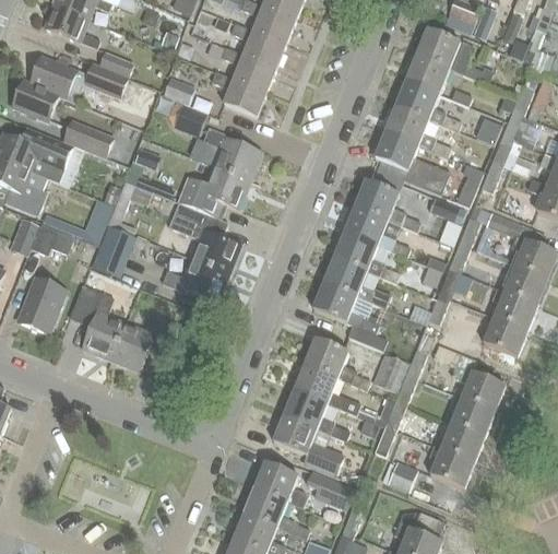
[(108,11),(111,3),(104,0),(55,0),(52,6),(87,20),(93,6),(108,11)]
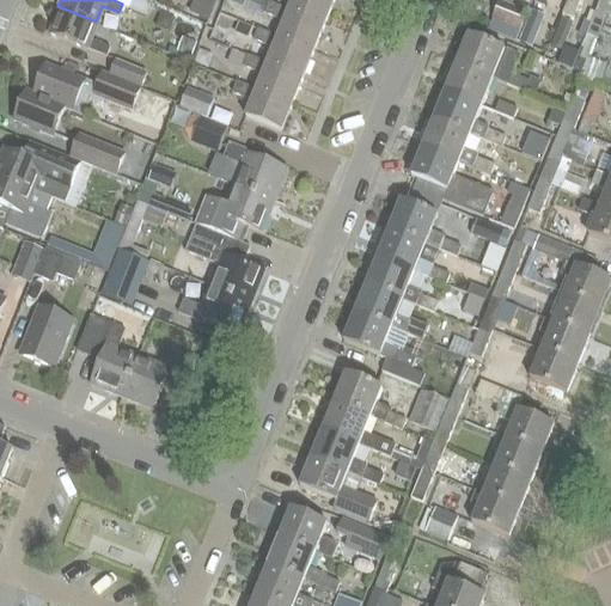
[(129,0),(128,4),(144,10),(147,0),(129,0)]
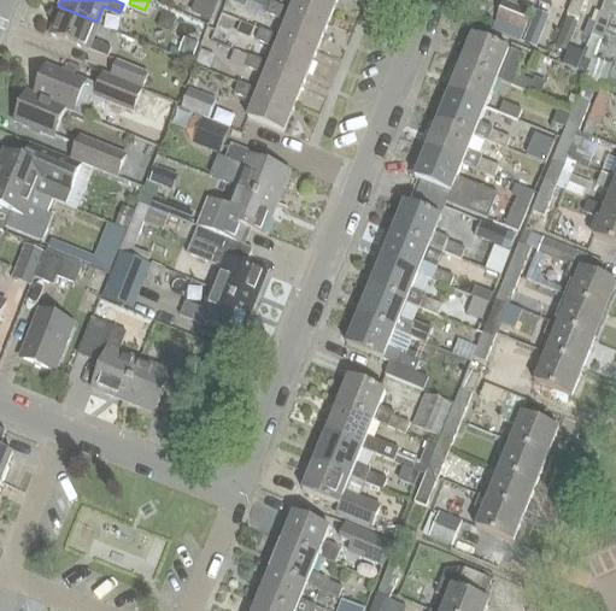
[(198,0),(195,7),(216,15),(221,0),(198,0)]
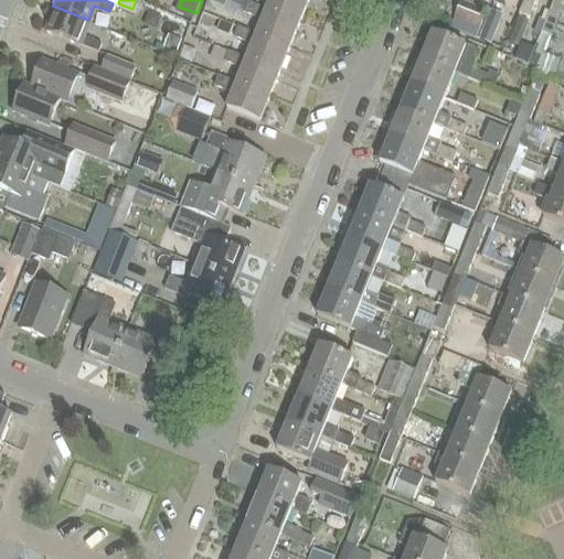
[(224,0),(223,2),(241,10),(245,0),(224,0)]
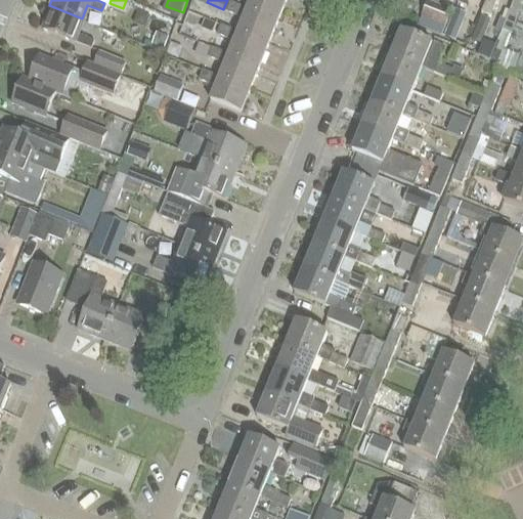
[(268,39),(277,15),(247,4),(247,5),(233,0),(227,0),(224,7),(243,14),(237,27),(268,39)]
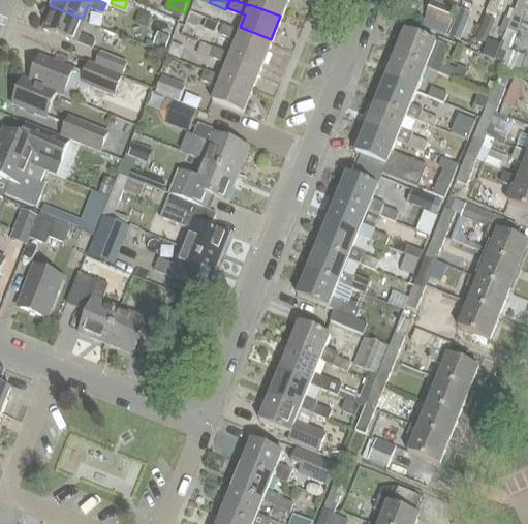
[(250,0),(249,4),(280,16),(286,0),(250,0)]
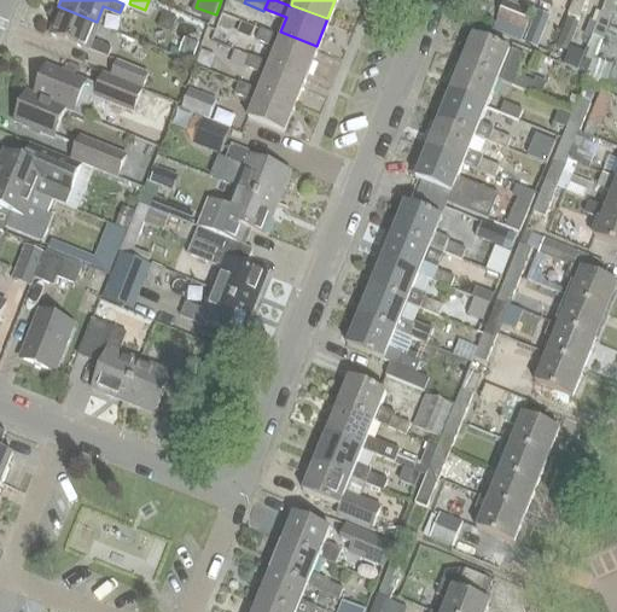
[(494,21),(522,33),(531,10),(510,0),(502,0),(494,21)]
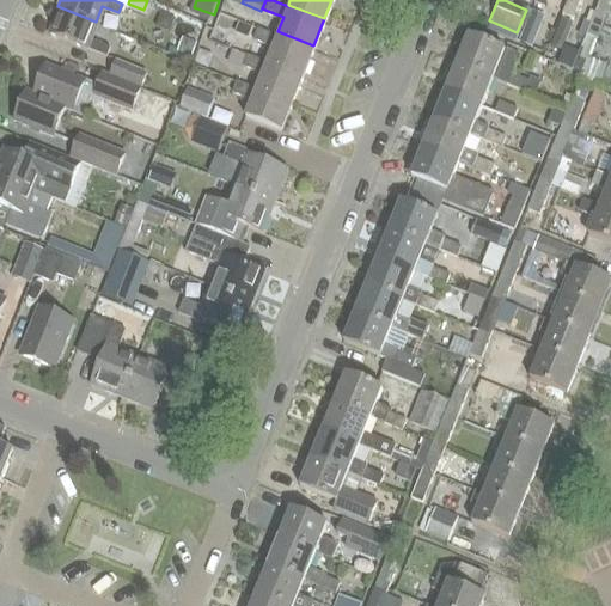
[(573,13),(578,0),(564,0),(562,8),(573,13)]
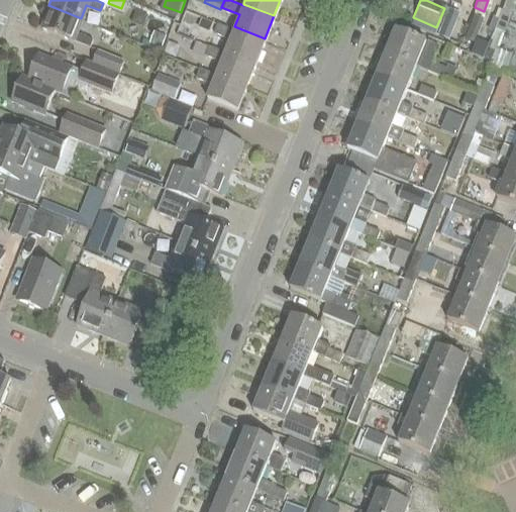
[(513,7),(503,3),(501,8),(494,26),(504,30),(513,7)]
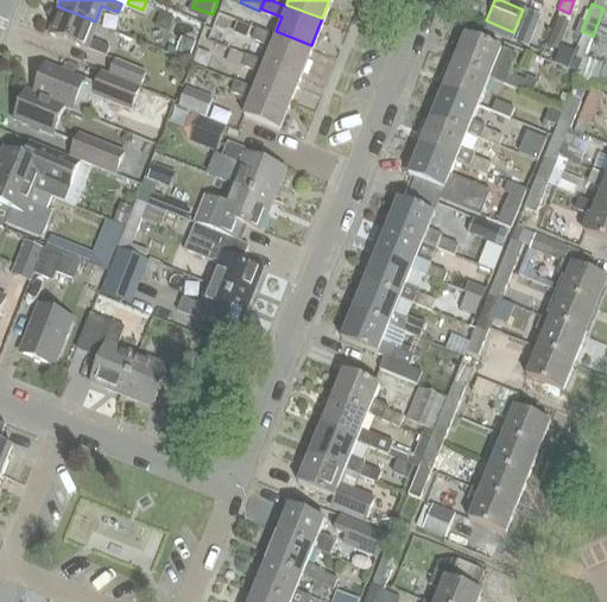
[(89,36),(95,21),(57,6),(48,30),(105,52),(108,44),(89,36)]
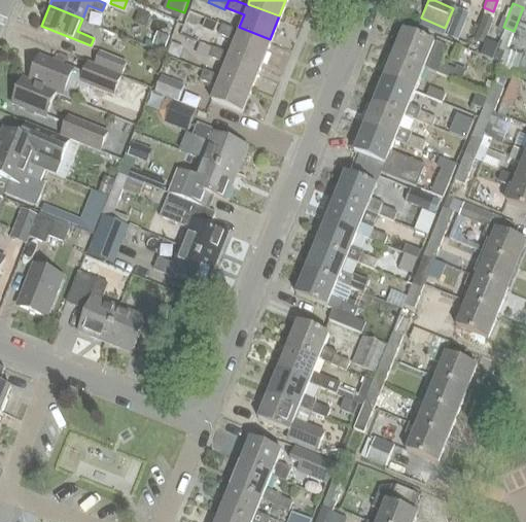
[(483,12),(474,37),(483,40),(492,16),(483,12)]
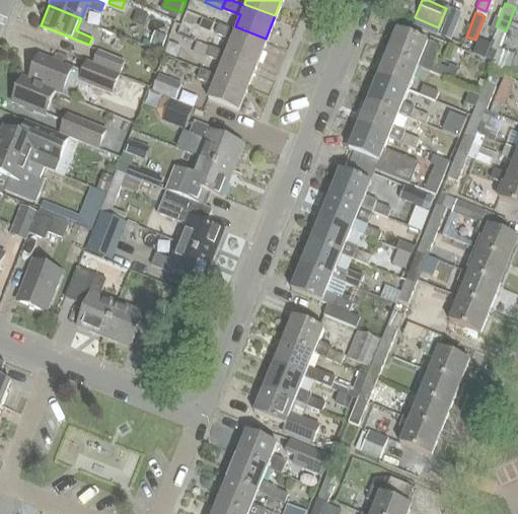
[(198,24),(210,28),(213,19),(202,14),(198,24)]
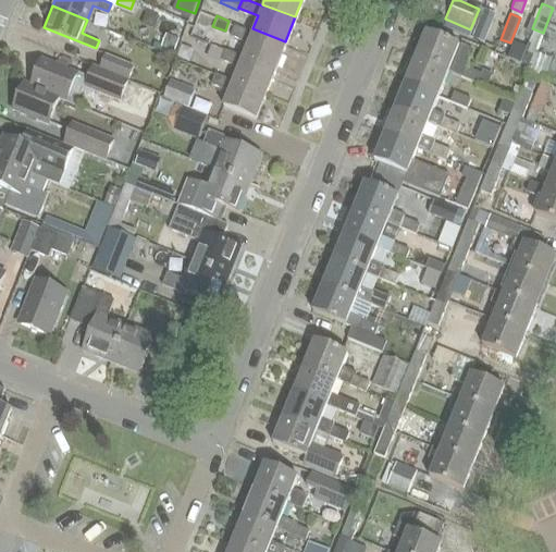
[(229,33),(248,40),(243,53),(274,66),(285,41),(252,28),(252,29),(233,22),(229,33)]
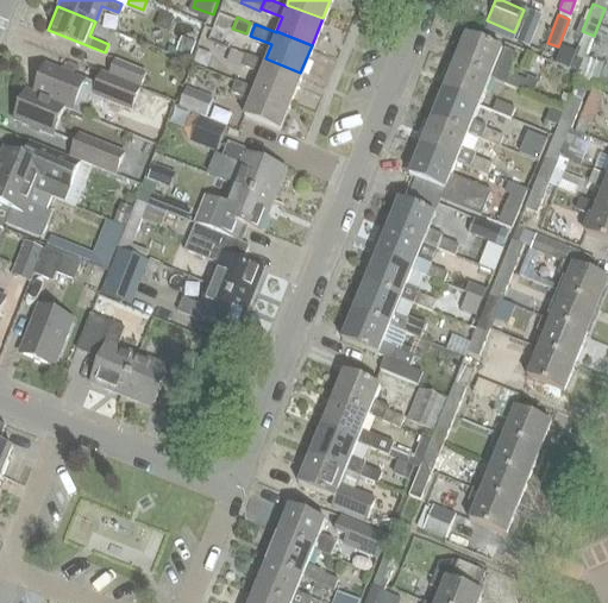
[(465,31),(453,61),(489,75),(502,80),(507,69),(514,51),(465,31)]
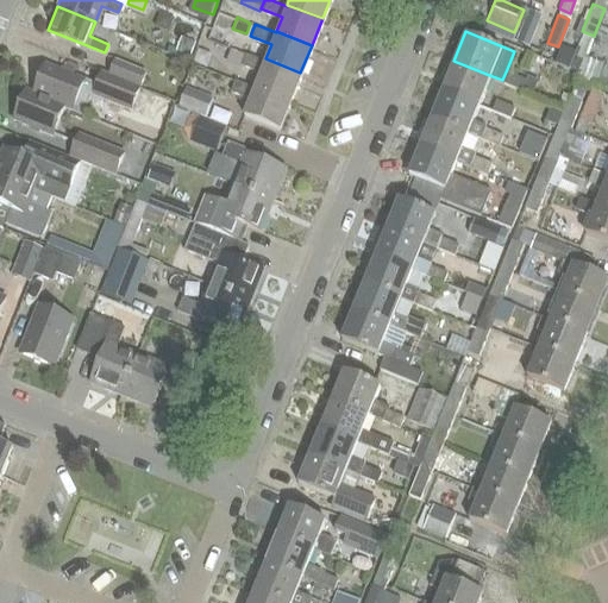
[(183,36),(179,50),(189,55),(194,41),(183,36)]
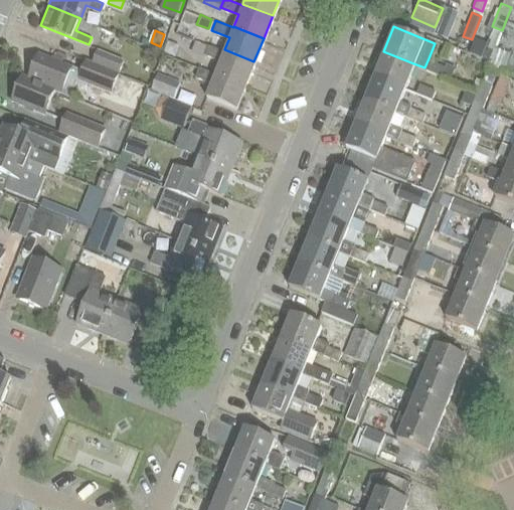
[(204,43),(194,39),(189,51),(200,55),(204,43)]
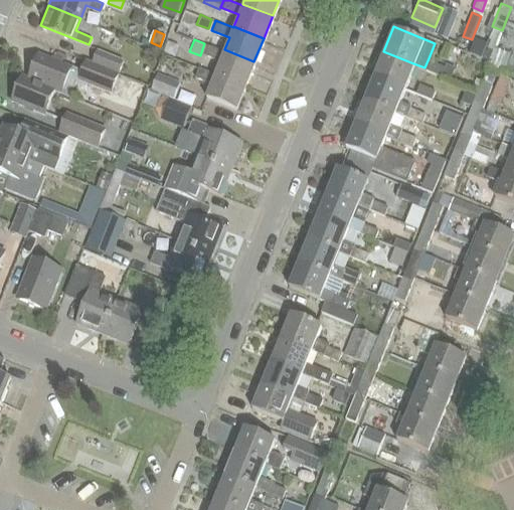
[(243,88),(253,61),(224,49),(224,50),(207,43),(203,52),(220,59),(215,72),(213,75),(243,88)]
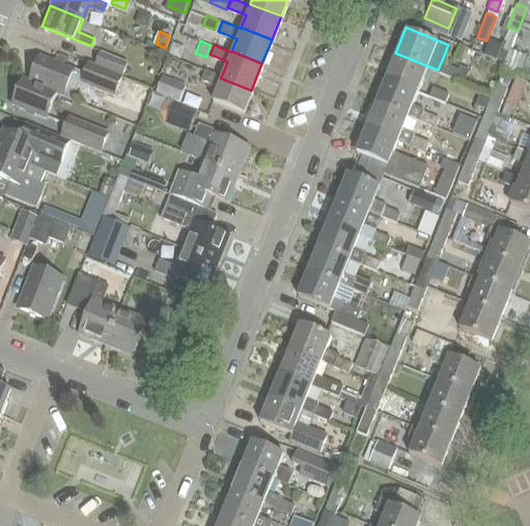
[(120,74),(126,60),(99,50),(93,63),(120,74)]
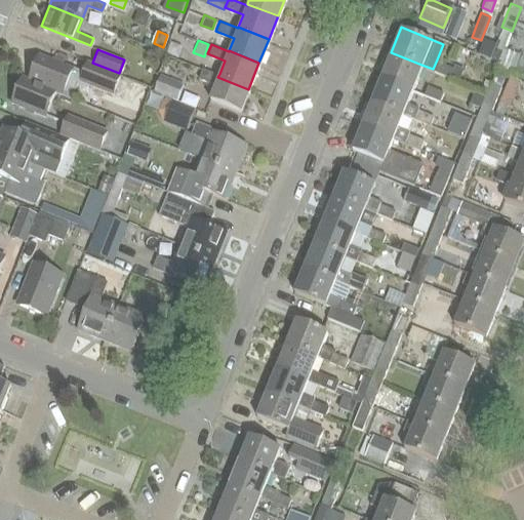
[(29,77),(29,78),(62,91),(70,95),(80,70),(38,52),(29,77)]
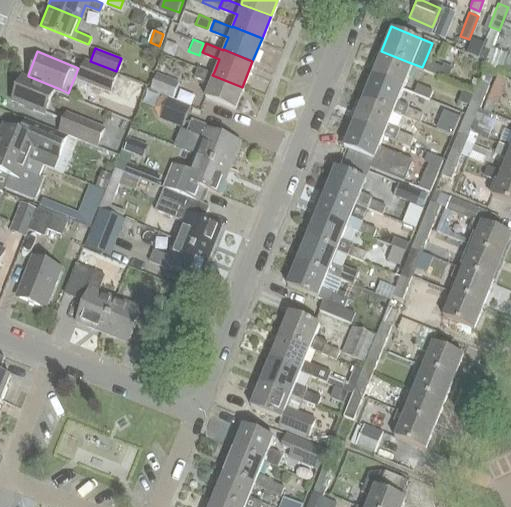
[(381,51),(371,74),(402,86),(411,63),(381,51)]
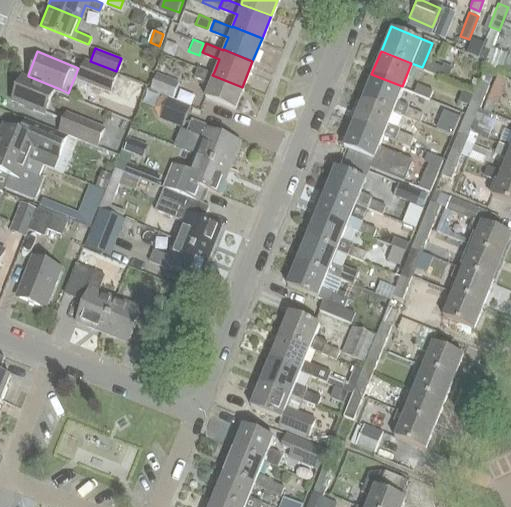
[(450,68),(426,58),(422,67),(446,77),(450,68)]
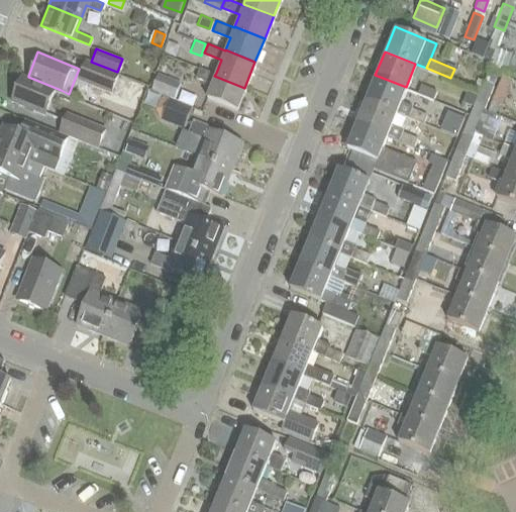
[(117,73),(84,60),(77,77),(110,91),(117,73)]
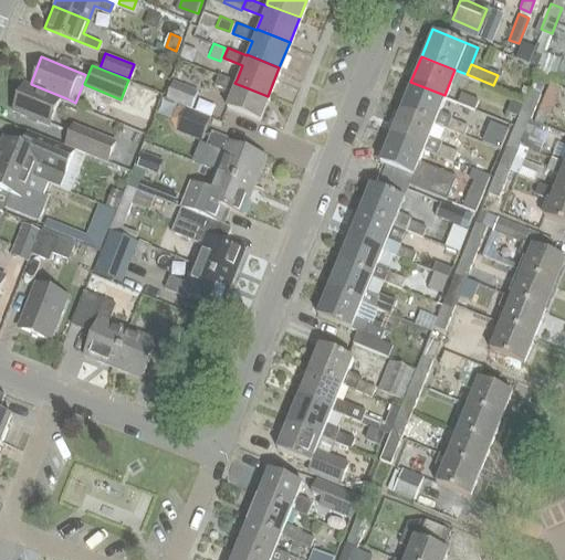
[(217,72),(213,83),(232,90),(226,105),(259,118),(268,96),(234,83),(237,80),(217,72)]
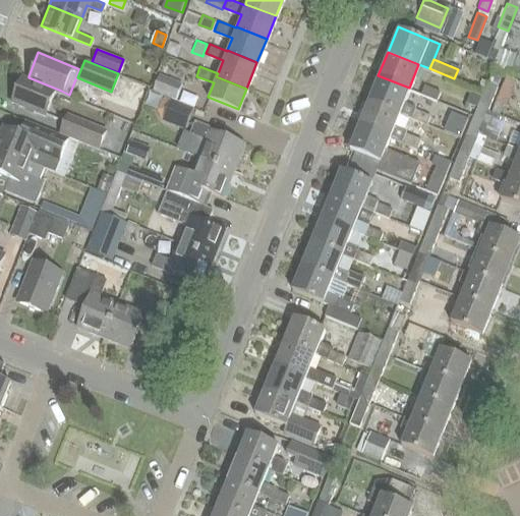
[(490,70),(487,78),(498,82),(501,73),(492,70),(490,70)]
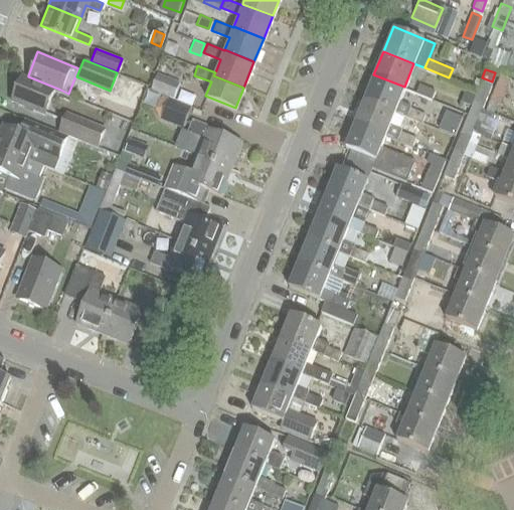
[(150,87),(173,96),(179,80),(156,71),(150,87)]
